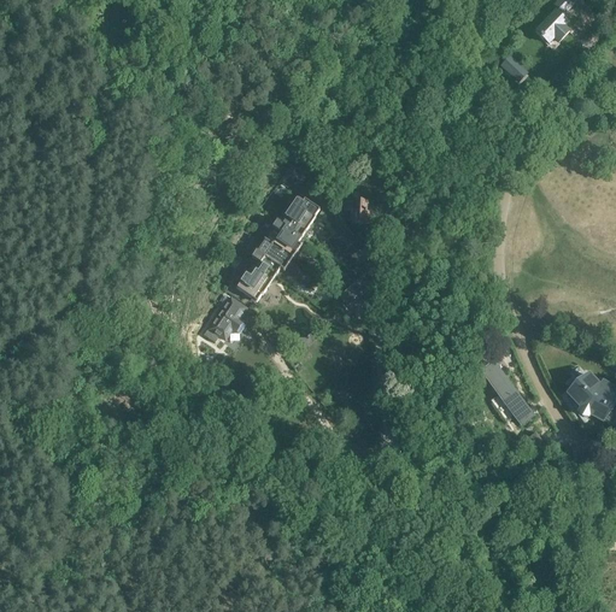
[(555,0),(553,1),(564,12),(575,0),(555,0)]
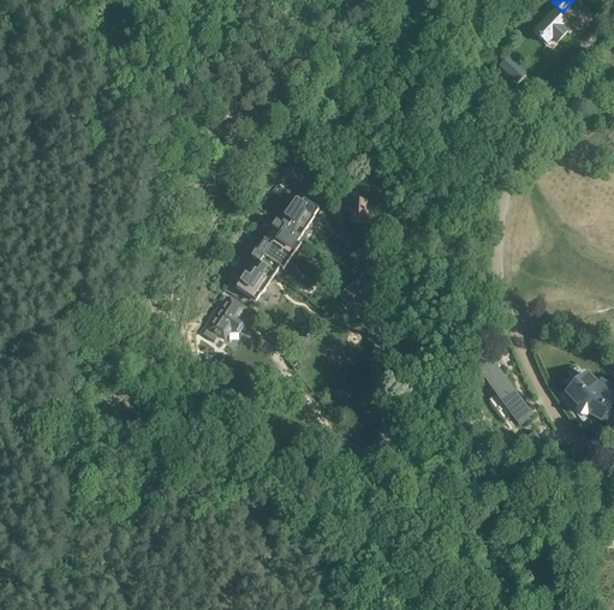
[(535,24),(530,28),(549,47),(555,42),(556,43),(568,31),(567,29),(571,25),(550,7),(535,24)]
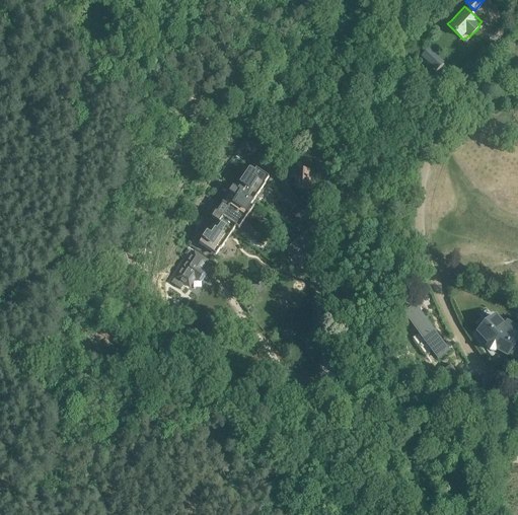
[(443,59),(429,45),(421,54),(435,68),(443,59)]
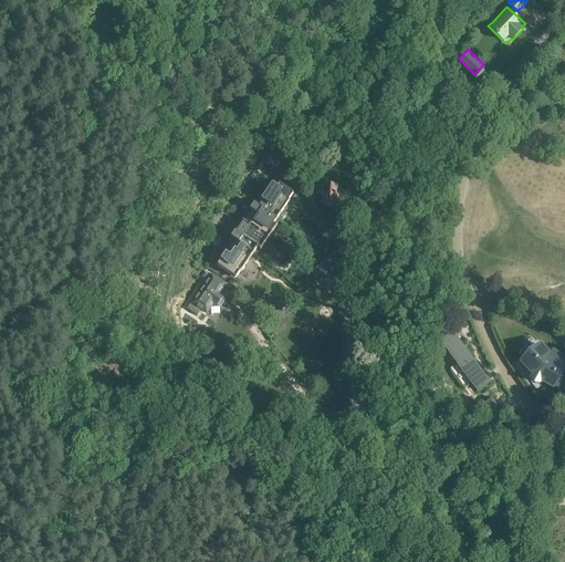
[(260,157),(274,166),(282,156),(268,146),(260,157)]
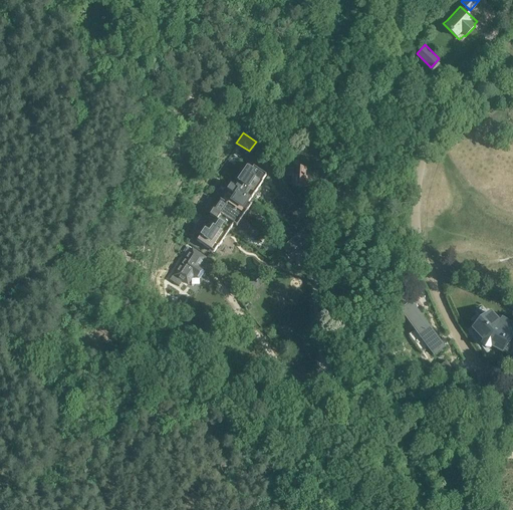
[(240,188),(250,195),(262,178),(261,178),(265,172),(253,163),(251,165),(247,163),(237,177),(243,182),(241,185),(240,188)]
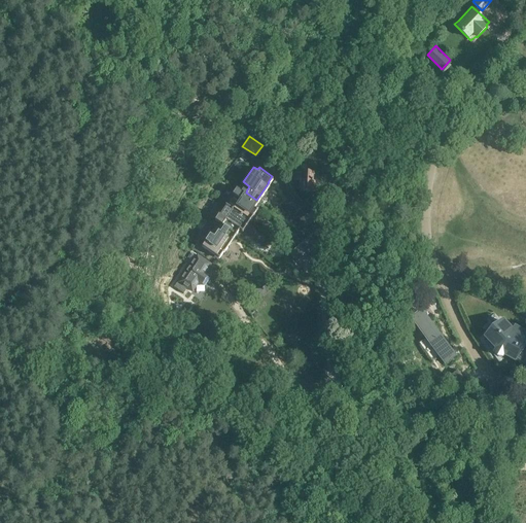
[(294,184),(300,185),(300,187),(315,187),(315,177),(313,177),(313,168),(300,168),(300,169),(295,169),(295,176),(300,176),(300,179),(294,179),(294,184)]
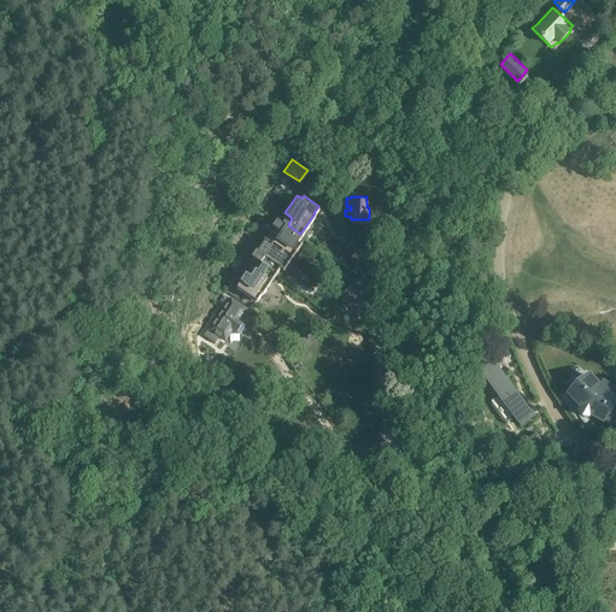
[(264,235),(292,254),(301,242),(297,240),(300,234),(288,225),(289,222),(279,215),(264,235)]
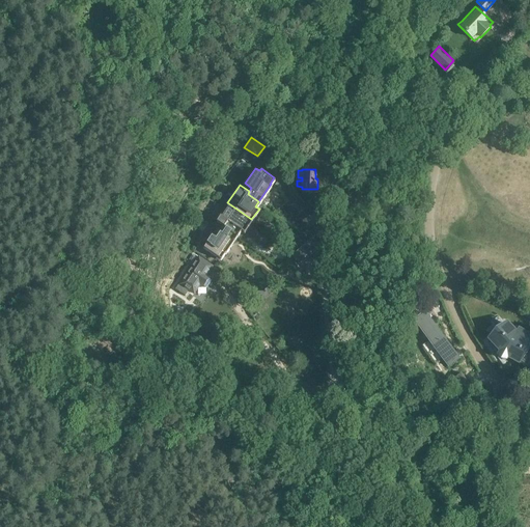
[(226,226),(236,233),(240,228),(244,230),(251,219),(227,202),(216,220),(225,226),(226,226)]
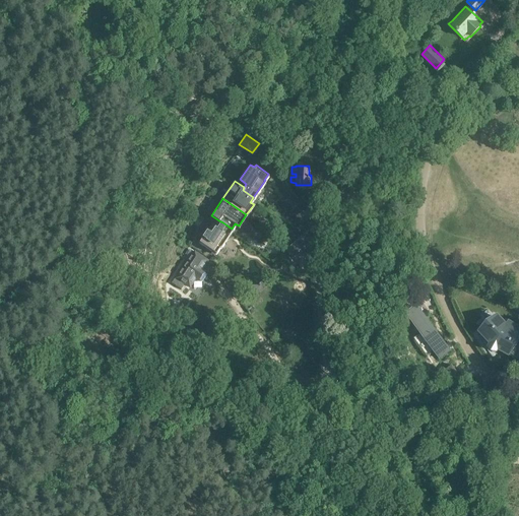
[(220,221),(218,224),(216,223),(214,226),(210,232),(206,229),(199,240),(215,251),(219,245),(220,245),(232,229),(221,221),(220,221)]
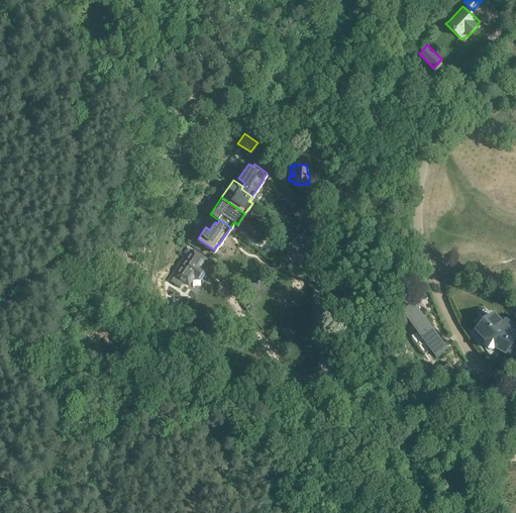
[(283,245),(291,254),(311,237),(303,227),(283,245)]
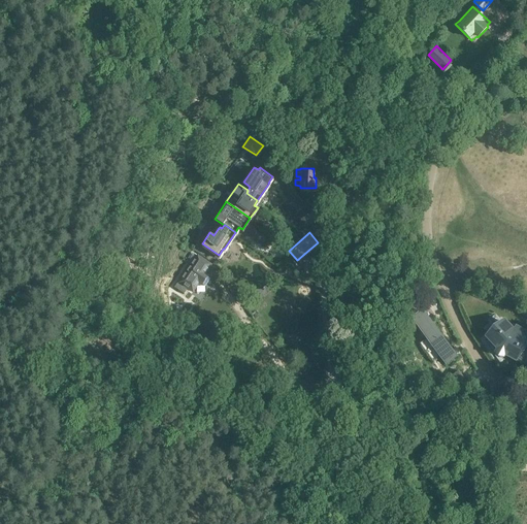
[(179,277),(194,287),(200,279),(203,281),(203,280),(206,282),(211,274),(208,272),(209,271),(206,269),(211,261),(204,256),(200,263),(199,262),(199,263),(193,259),(179,277)]
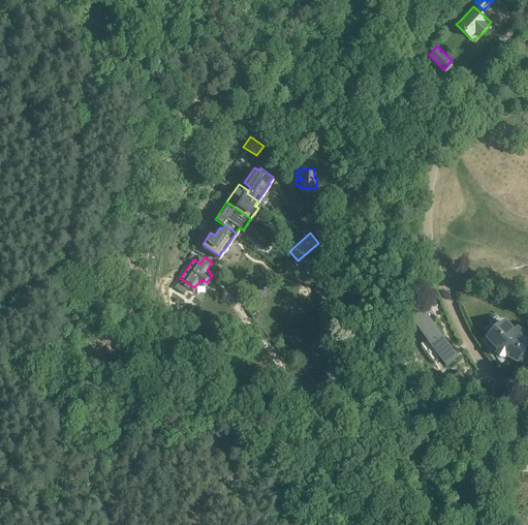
[(414,298),(406,304),(408,307),(416,302),(414,298)]
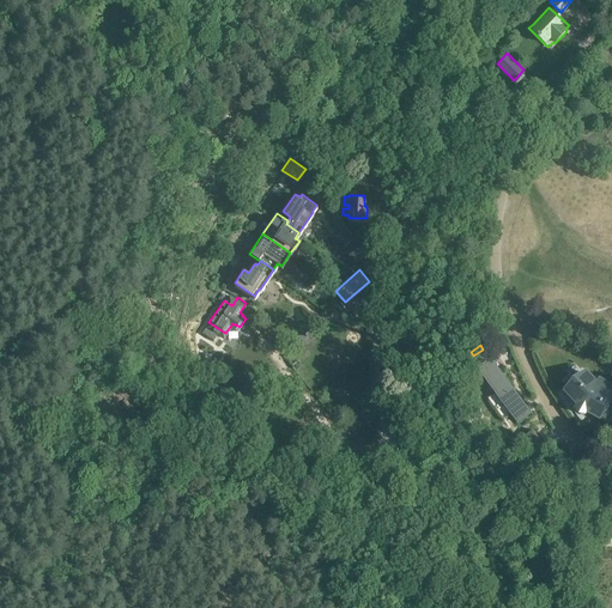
[(528,409),(489,357),(477,365),(516,419),(528,409)]
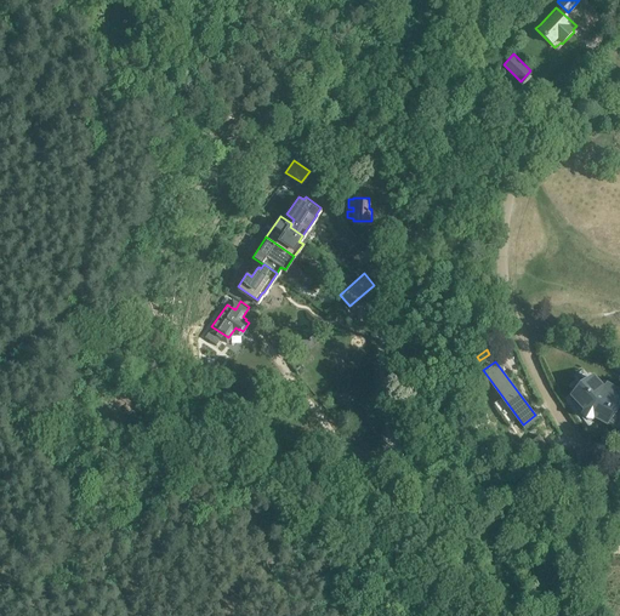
[(598,382),(591,374),(570,393),(584,408),(582,410),(591,415),(591,414),(612,425),(616,415),(610,411),(619,392),(619,389),(601,380),(598,382)]
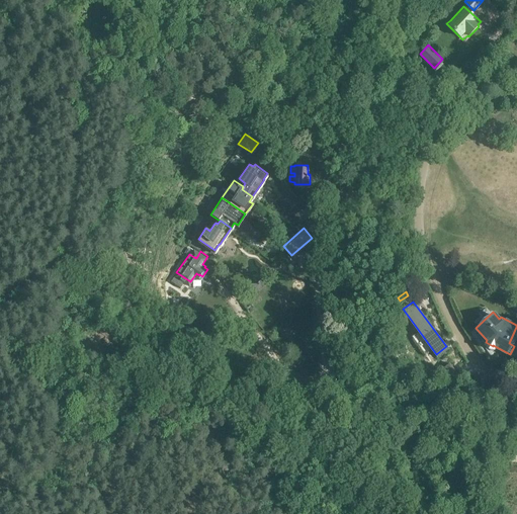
[(437,369),(442,375),(459,375),(448,360),(437,369)]
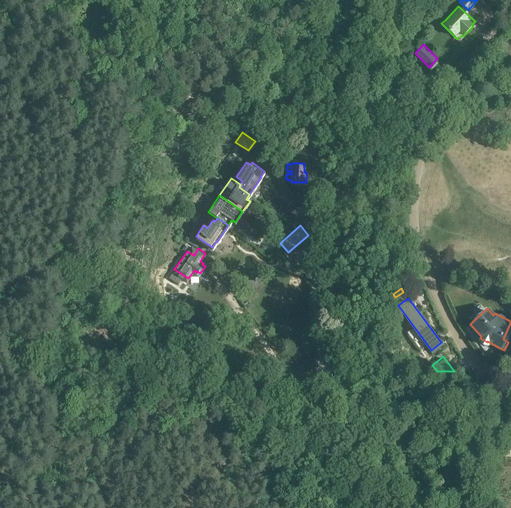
All buildings are outlined.
